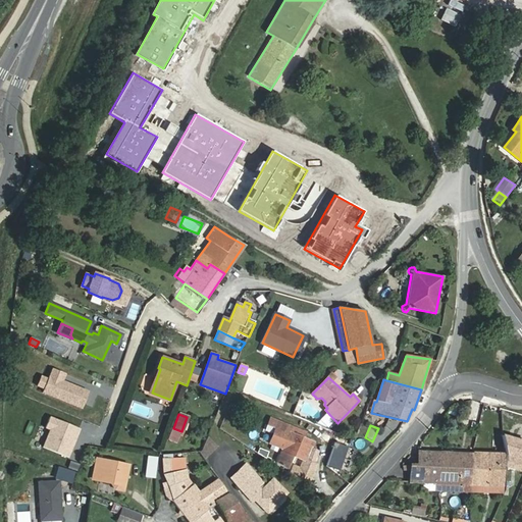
[(306,461),(313,442),(277,428),(271,442),(283,448),(277,462),(286,468),(292,456),(306,461)]
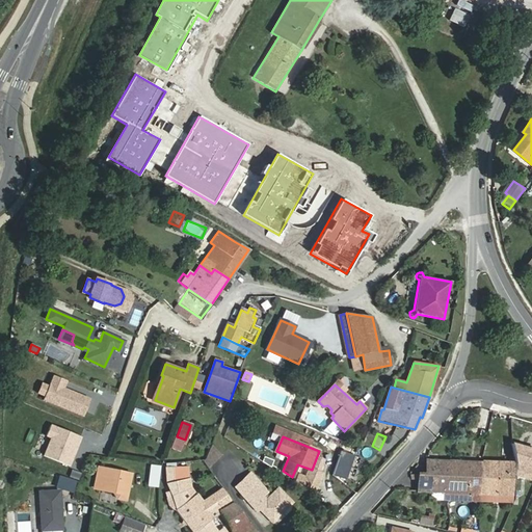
[(331,443),(326,453),(334,456),(338,445),(331,443)]
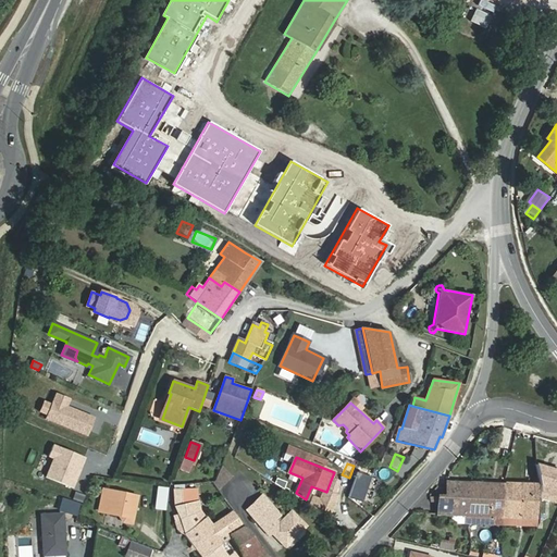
[(211,480),(221,490),(233,475),(223,466),(211,480)]
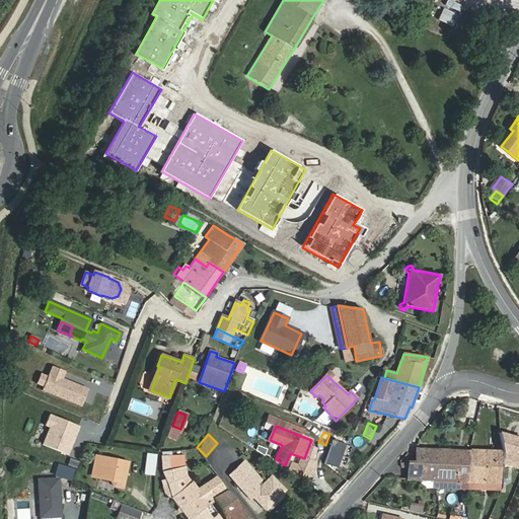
[(354,456),(358,445),(345,440),(341,450),(354,456)]
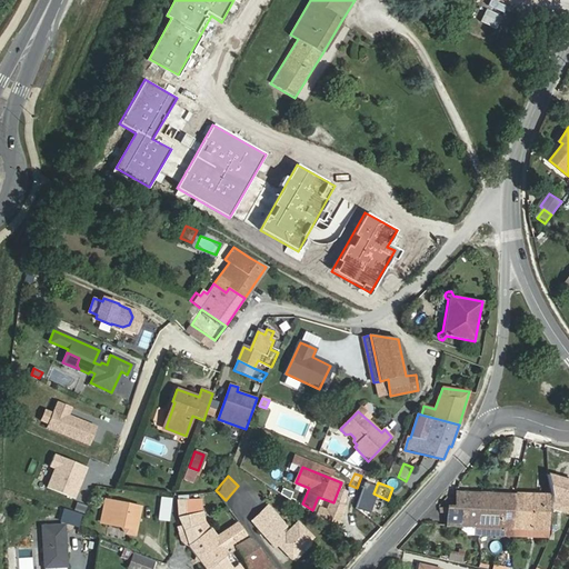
[(100,486),(96,495),(101,496),(105,487),(100,486)]
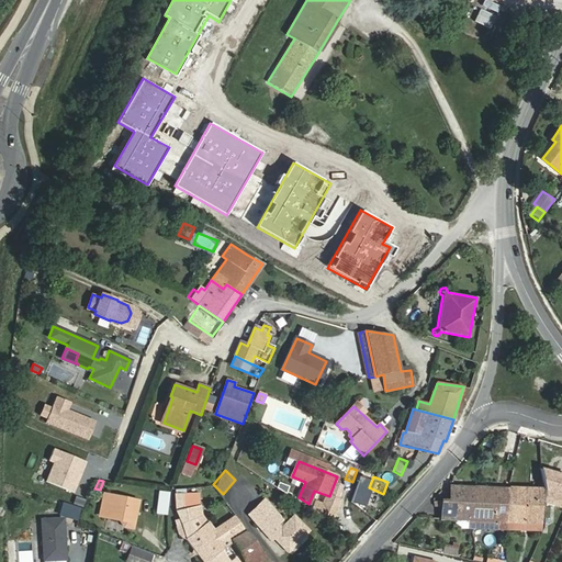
[(416,518),(507,523),(509,489),(450,485),(441,485),(415,516),(416,518)]
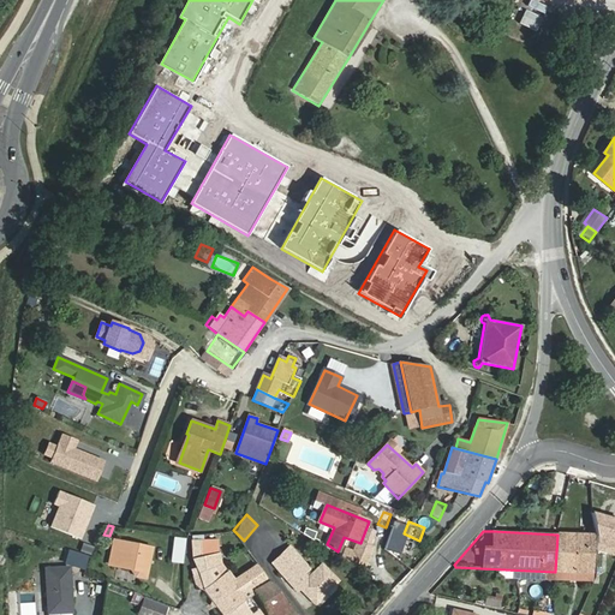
[(592,537),(557,535),(555,572),(591,574),(592,537)]
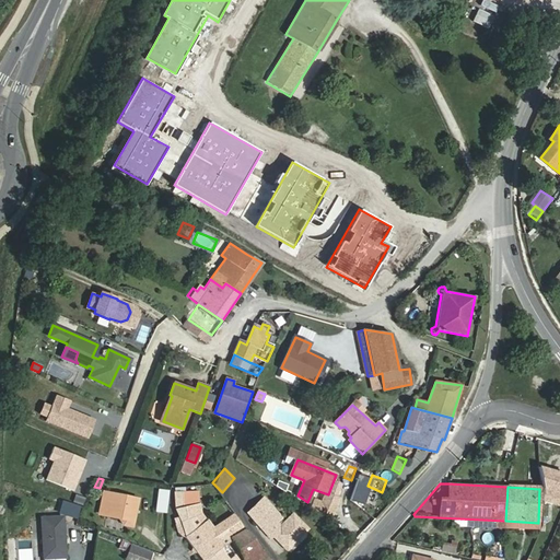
[(156,512),(166,513),(168,491),(160,490),(156,512)]
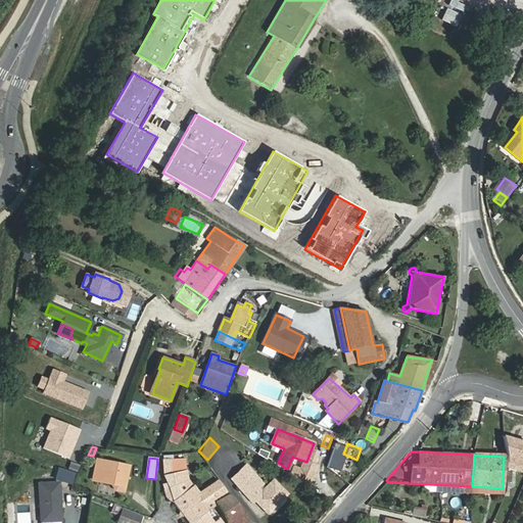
[(189,480),(185,471),(185,459),(174,459),(164,460),(164,477),(170,487),(189,480)]
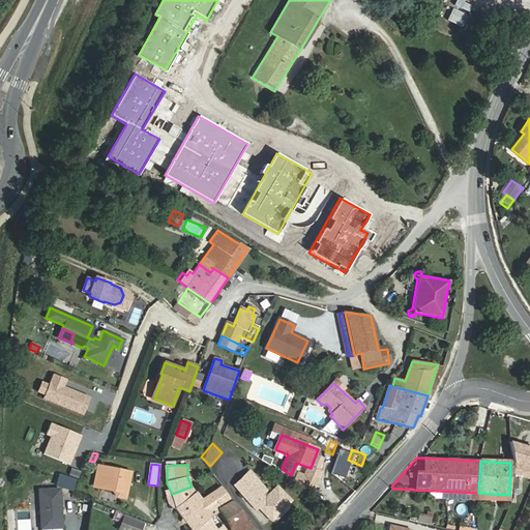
[(127,489),(130,472),(98,466),(94,487),(110,490),(111,486),(127,489)]
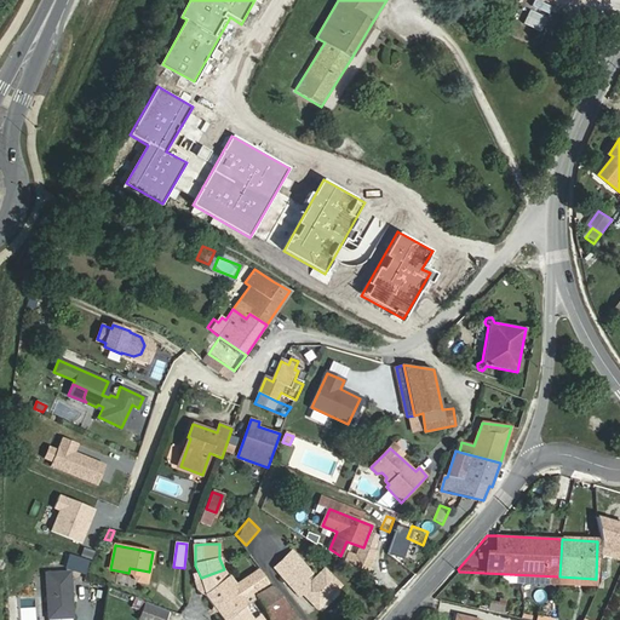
[(325,569),(317,577),(305,564),(298,570),(287,557),(275,568),(299,596),(303,593),(317,609),(342,586),(325,569)]
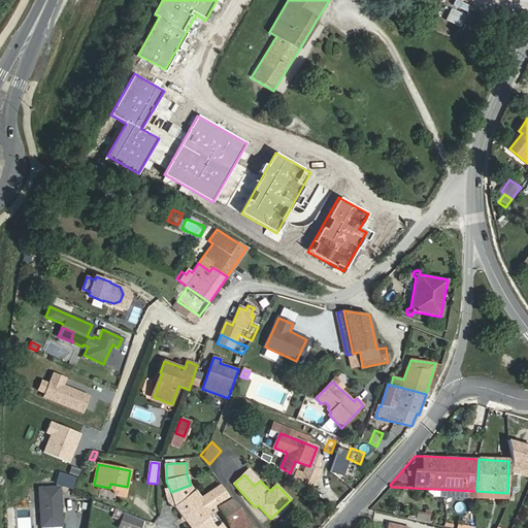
[(228,497),(220,486),(201,498),(191,485),(171,492),(176,505),(192,527),(195,527),(217,513),(219,510),(216,505),(228,497)]
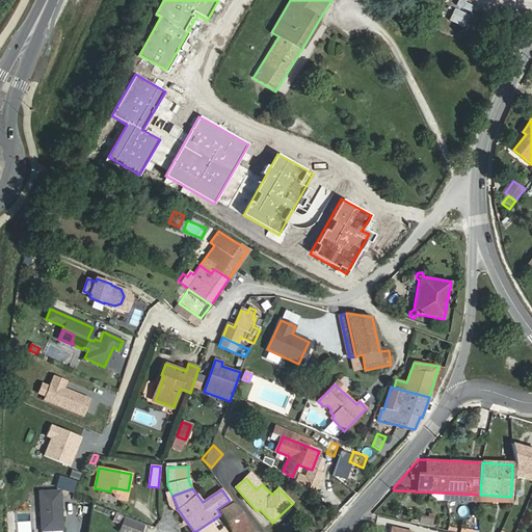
[(42,530),(62,529),(60,490),(40,491),(42,530)]
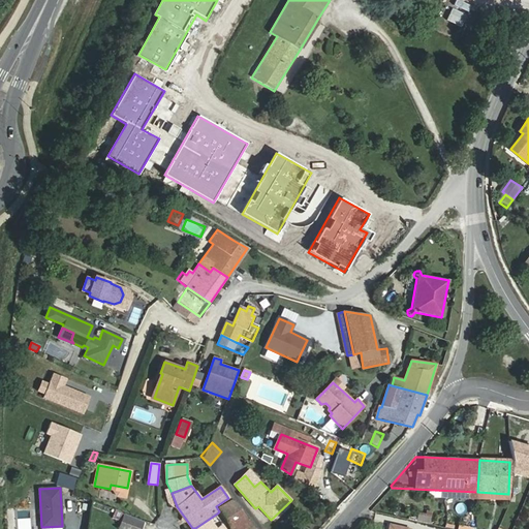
[(255,528),(248,519),(247,520),(232,500),(219,508),(230,528),(255,528)]
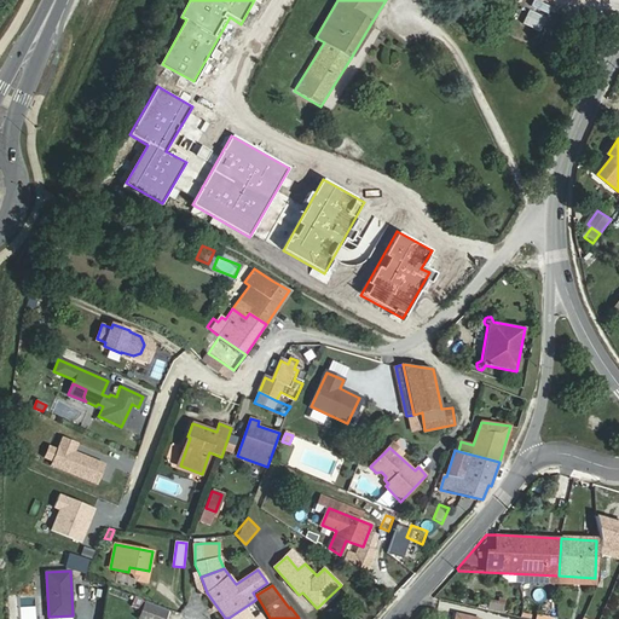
[(142,611),(145,600),(136,596),(132,607),(142,611)]
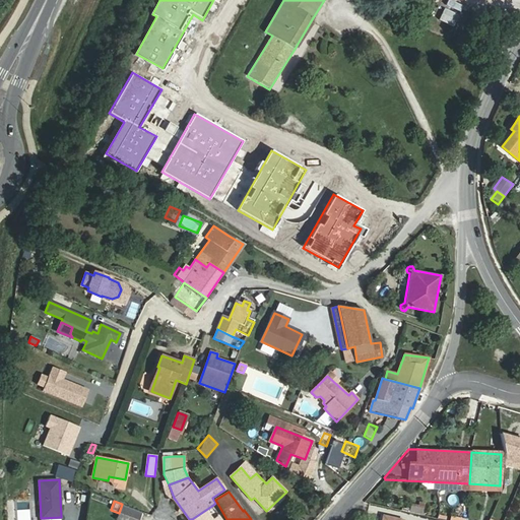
[(411,502),(410,513),(423,515),(425,504),(411,502)]
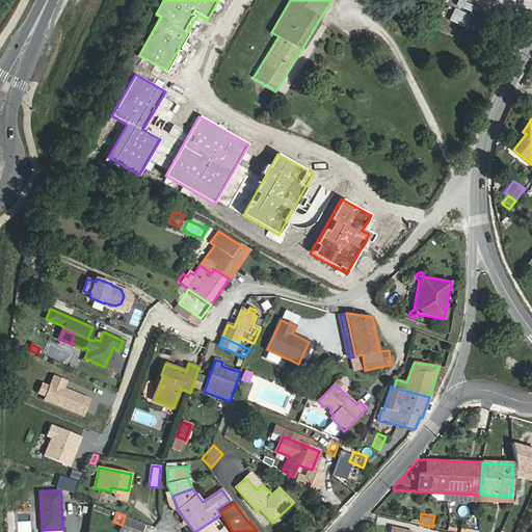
[(221,531),(220,531),(225,527),(218,516),(196,531),(221,531)]
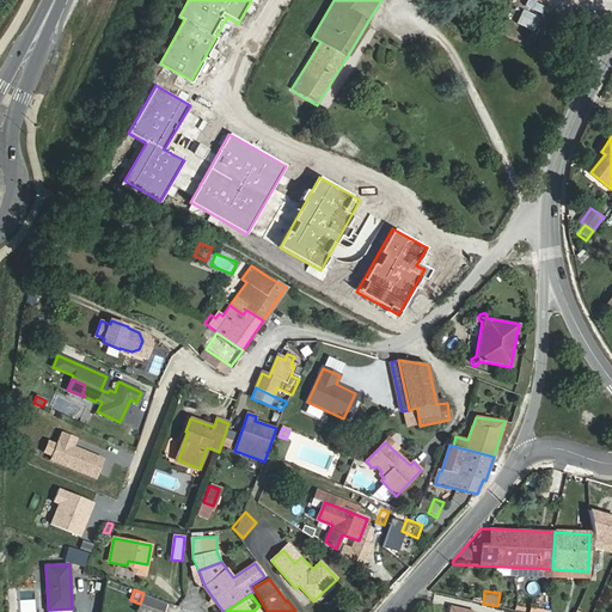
[(139,611),(161,611),(164,607),(142,599),(138,611),(139,611)]
